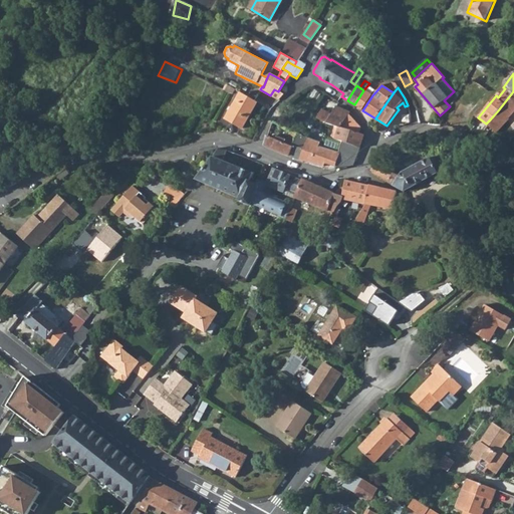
[(270,95),(278,100),(282,94),(278,91),(274,89),(270,95)]
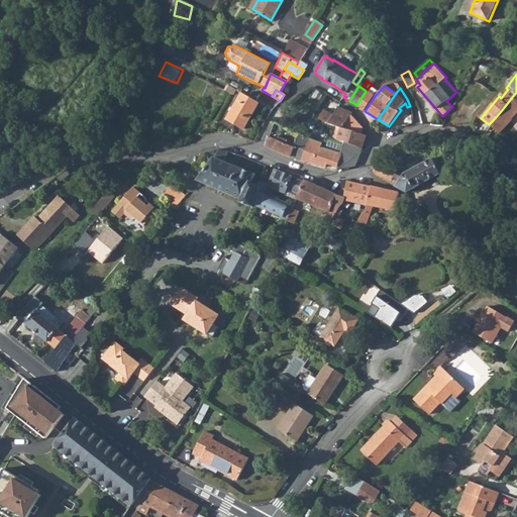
[(516,90),(516,92),(501,111),(493,120),(489,124),(497,133),(510,119),(510,118),(516,109),(516,90)]
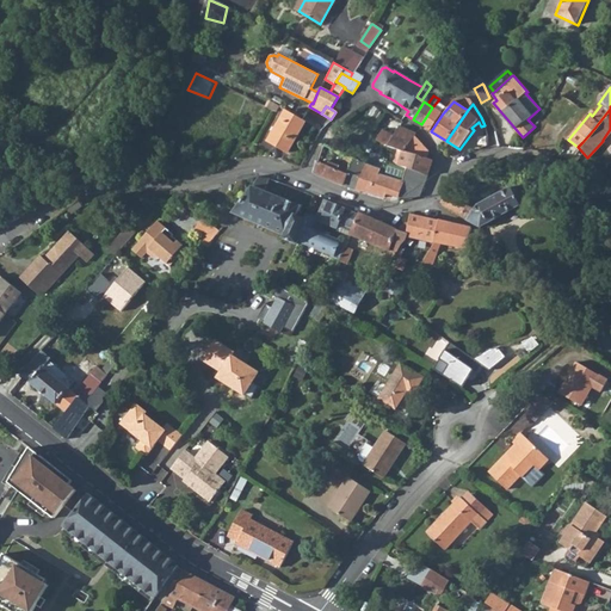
[(432,107),(421,124),(431,131),(443,113),(432,107)]
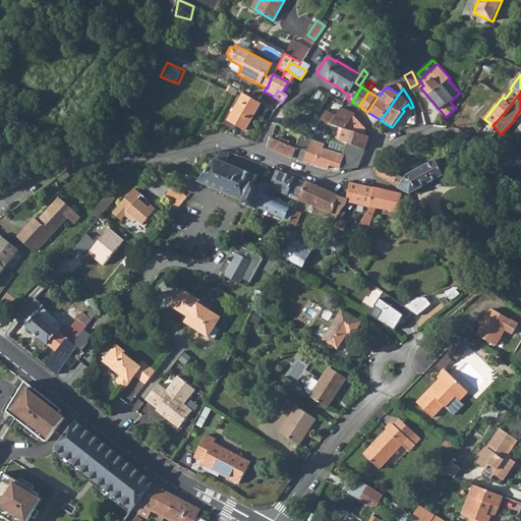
[(259,104),(243,94),(229,121),(245,130),(259,104)]
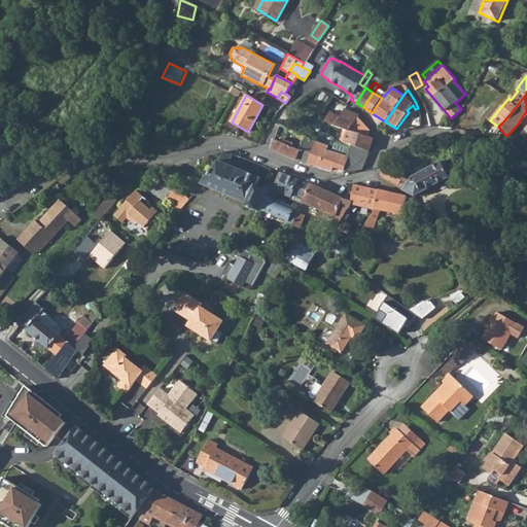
[(330,112),(325,120),(326,121),(331,124),(349,130),(357,117),(359,115),(345,109),(344,109),(340,117),(330,112)]
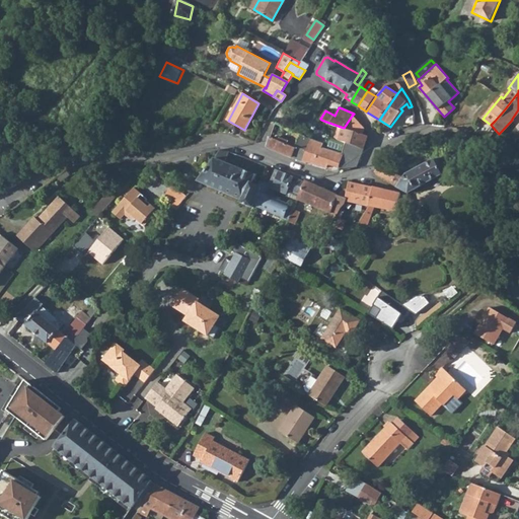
[(352,116),(344,128),(349,130),(361,134),(363,128),(355,119),(352,116)]
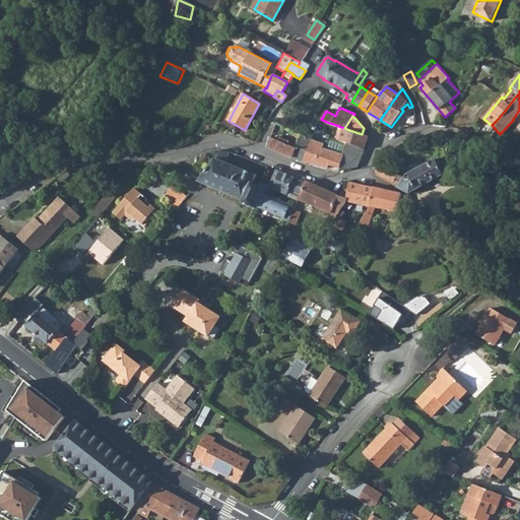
[(344,128),(339,141),(346,144),(364,150),(368,136),(362,134),(349,130),(344,128)]
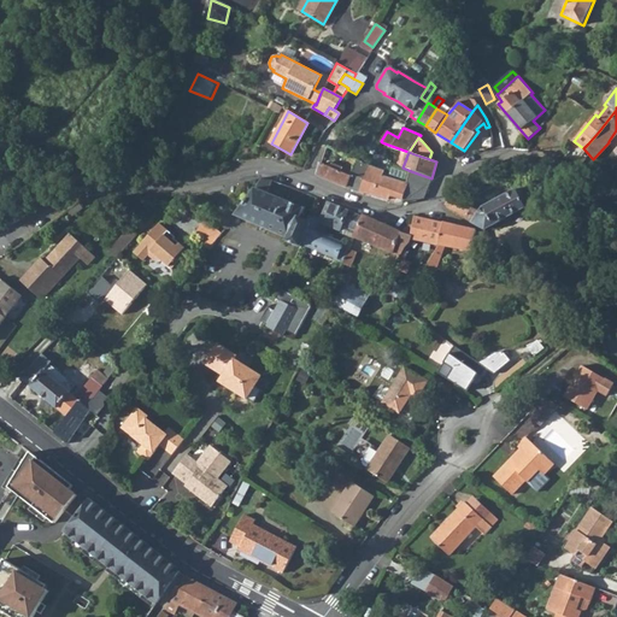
[(321,164),(317,176),(324,178),(359,193),(370,166),(358,162),(344,156),(338,153),(334,162),(353,171),(351,178),(321,164)]
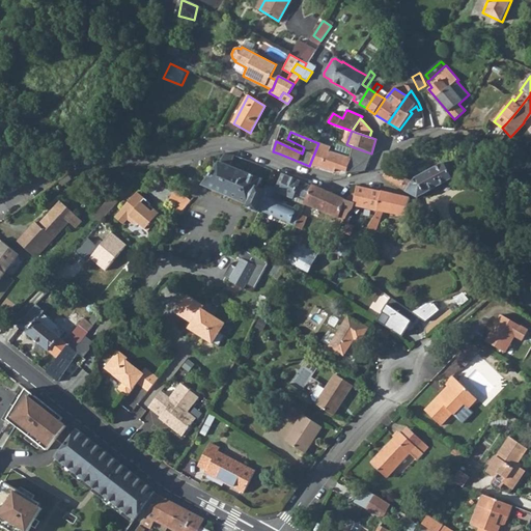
[(318,143),(309,166),(313,167),(314,166),(335,172),(336,169),(346,172),(351,159),(351,158),(354,147),(346,144),(337,141),(334,140),(331,148),(318,143)]
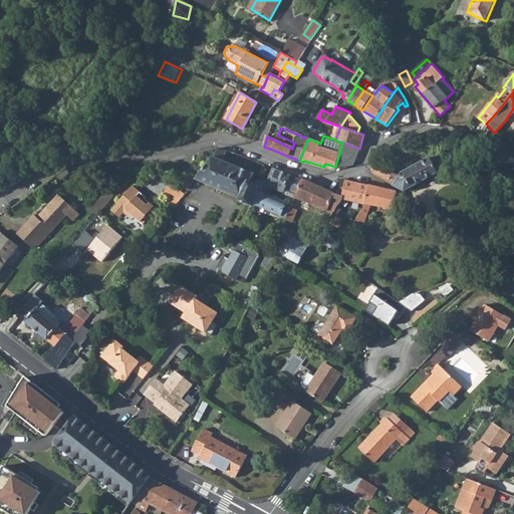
[(342,143),(339,153),(355,158),(359,149),(342,143)]
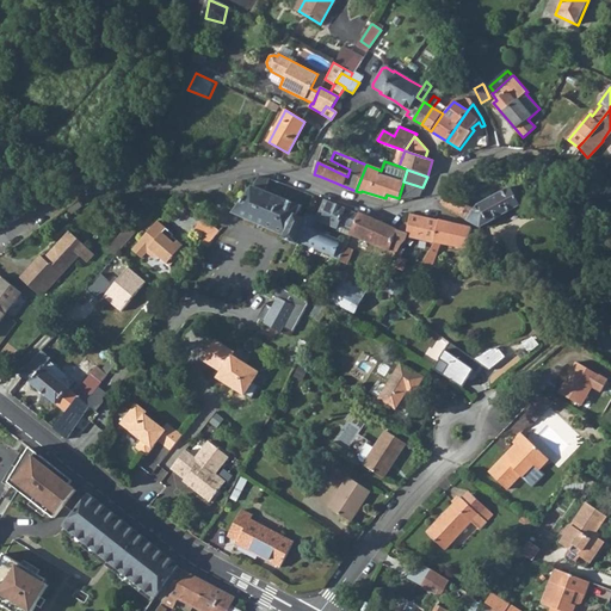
[(260,178),(257,178),(250,190),(233,214),(284,236),(283,240),(296,245),(297,242),(307,220),(303,218),(294,215),(295,211),(297,211),(300,207),(263,190),(267,179),(260,178)]
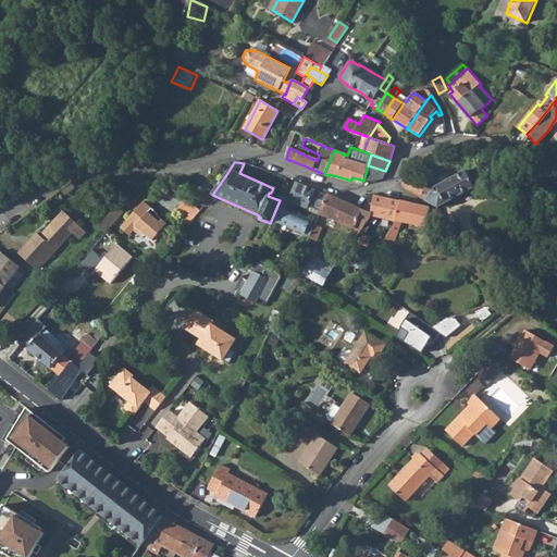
[(368,166),(363,181),(371,183),(383,178),(385,171),(368,165),(368,166)]
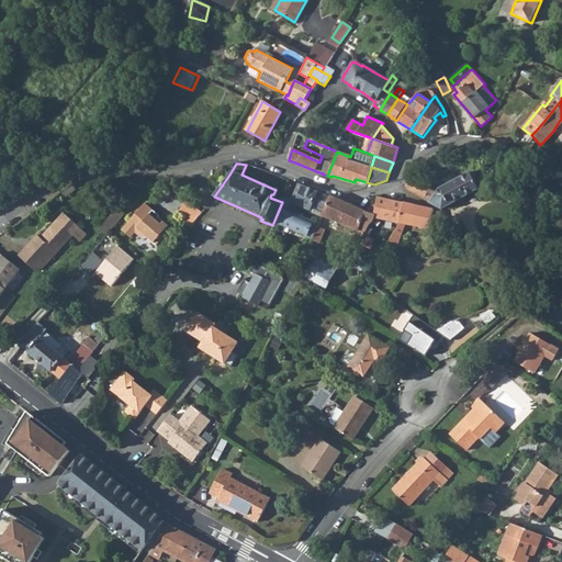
[(437,193),(411,178),(406,186),(407,190),(440,210),(442,211),(451,206),(482,190),(472,170),(468,172),(469,173),(440,189),(439,190),(437,193)]
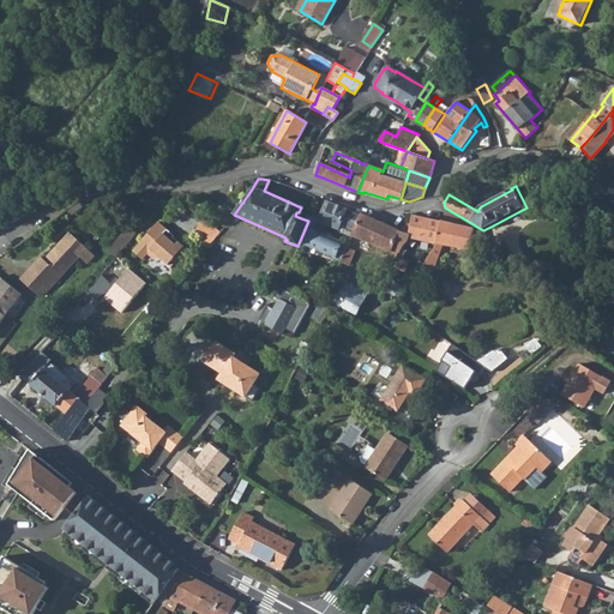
[(318,218),(317,221),(351,235),(360,216),(325,202),(318,218)]
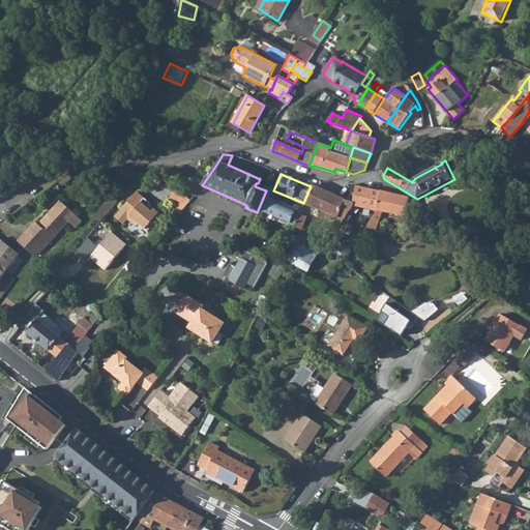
[(274,188),(264,184),(263,189),(266,190),(258,210),(288,224),(294,226),(295,224),(299,214),(300,211),(295,208),(270,198),(273,190),(274,188)]
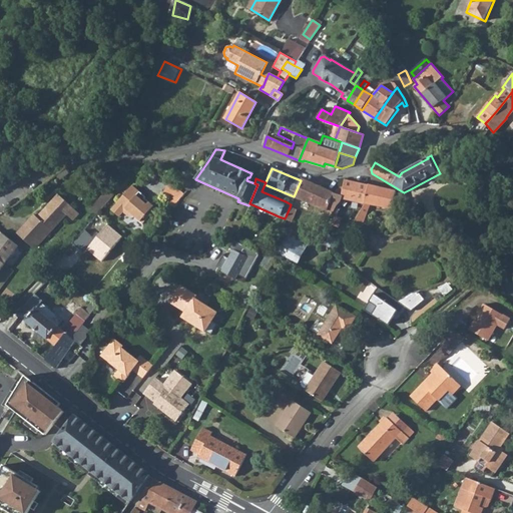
[(301,180),(294,196),(331,211),(333,212),(337,203),(339,203),(341,198),(344,184),(335,191),(333,194),(302,178),(301,180)]
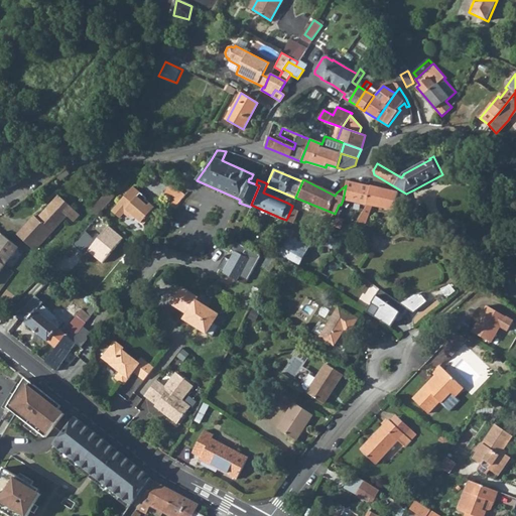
[(346,185),(343,200),(367,206),(371,186),(347,181),(346,185)]
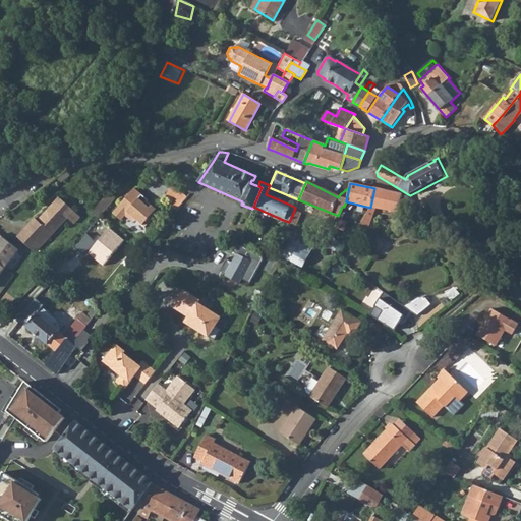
[(176,212),(187,197),(172,185),(165,196),(172,201),(169,206),(176,212)]
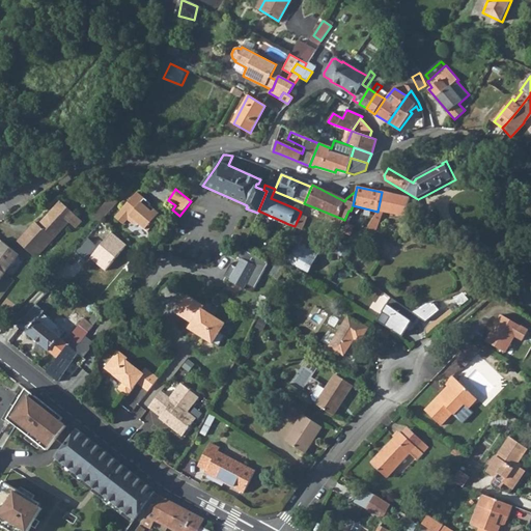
[(150,203),(136,192),(114,217),(122,224),(127,219),(133,224),(138,224),(146,231),(154,223),(158,226),(164,218),(154,208),(151,212),(146,207),(150,203)]
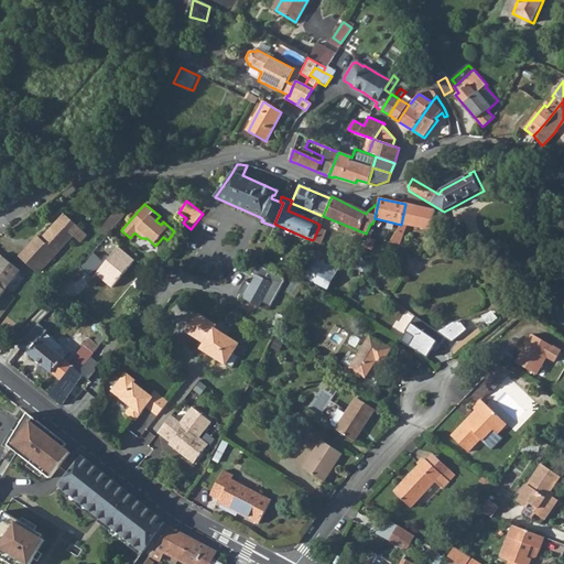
[(401,225),(393,236),(401,240),(407,225),(432,230),(435,210),(405,204),(401,225)]
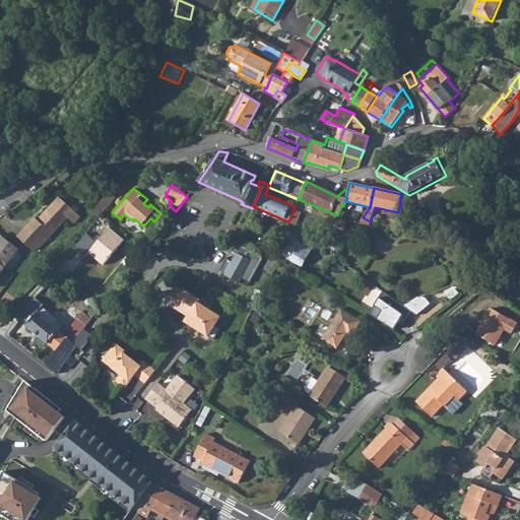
[(90,211),(98,217),(115,197),(109,191),(90,211)]
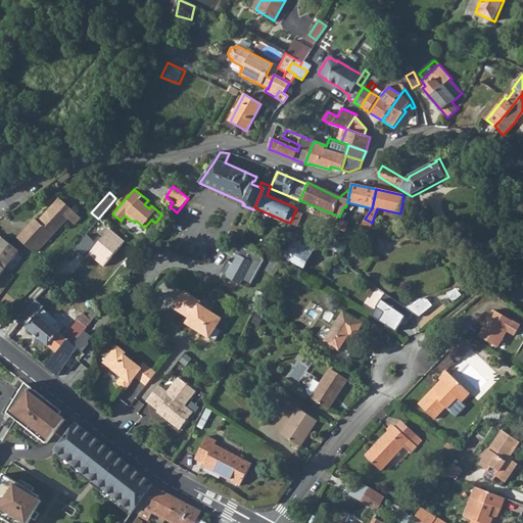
[(36,221),(33,219),(22,232),(41,246),(65,216),(70,221),(77,212),(55,196),(36,221)]
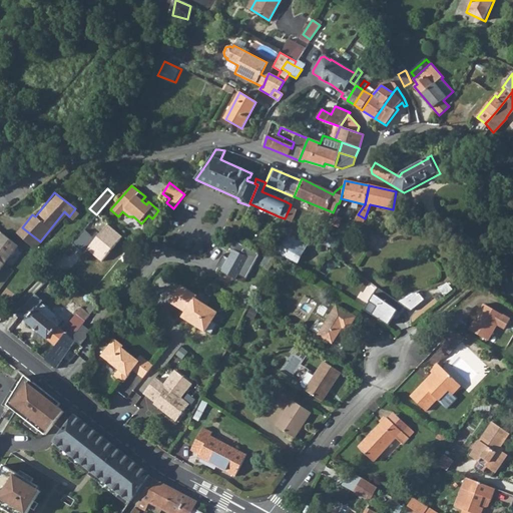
[(290,207),(286,216),(292,219),(296,210),(290,207)]
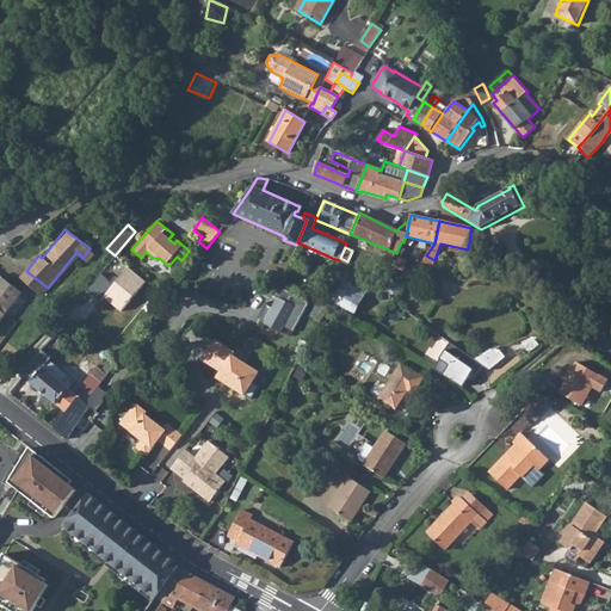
[(381,287),(384,298),(390,297),(389,287),(392,276),(396,264),(390,260),(383,273),(381,287)]
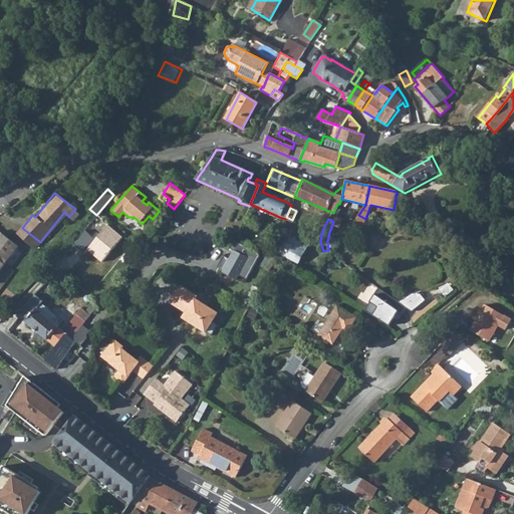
[(108,227),(88,251),(102,263),(122,239),(108,227)]
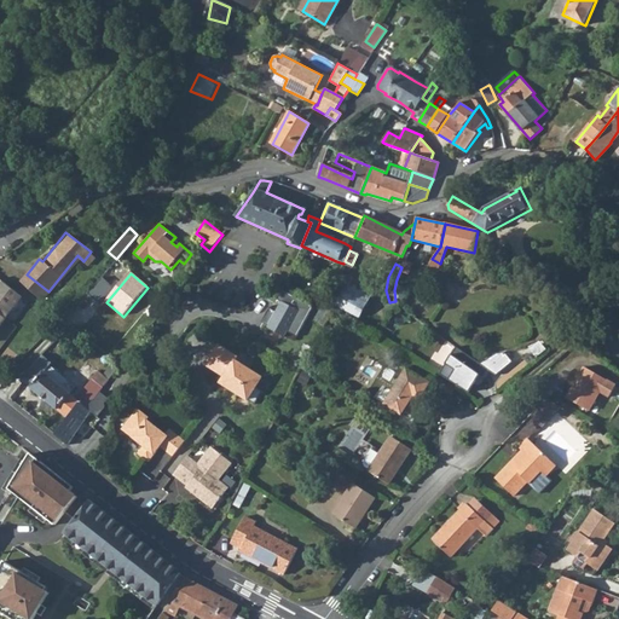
[(340,273),(334,287),(342,291),(346,293),(351,284),(354,276),(351,275),(350,277),(340,273)]
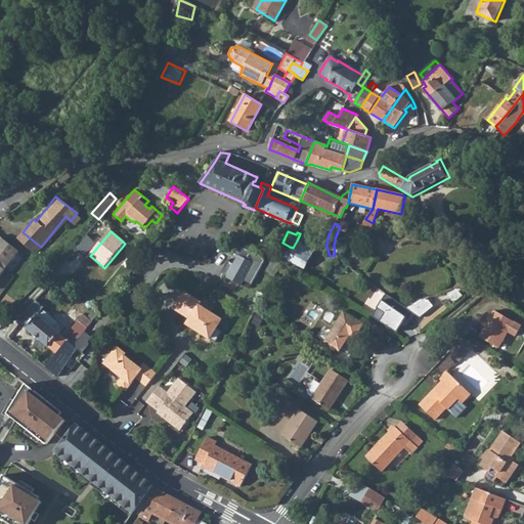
[(41,247),(23,232),(16,239),(35,255),(41,247)]
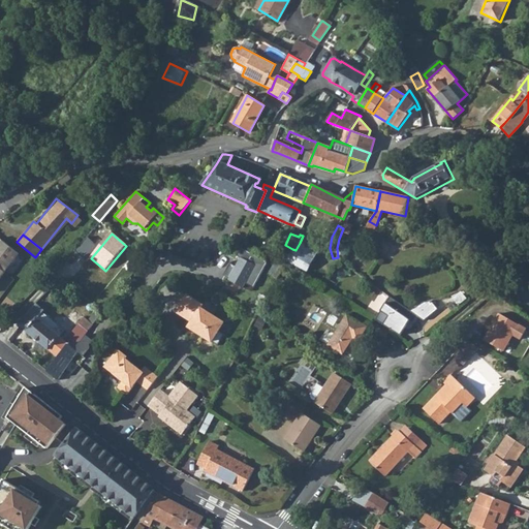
[(373,247),(378,250),(381,251),(382,250),(394,255),(397,249),(396,248),(385,244),(385,243),(383,242),(377,239),(373,247)]
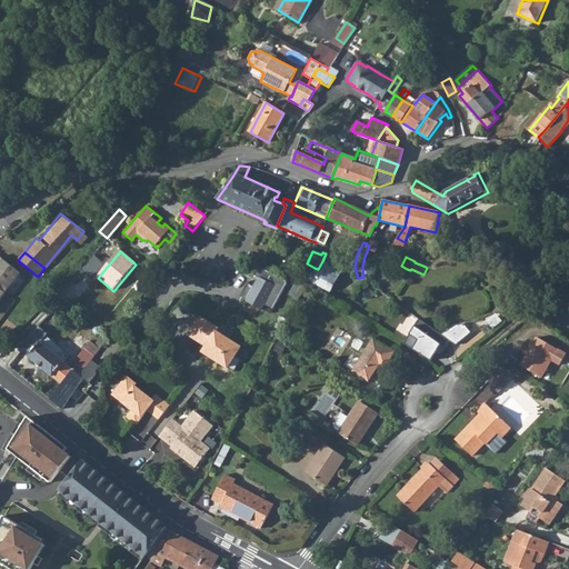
[(3,260),(0,263),(0,289),(5,293),(20,275),(3,260)]
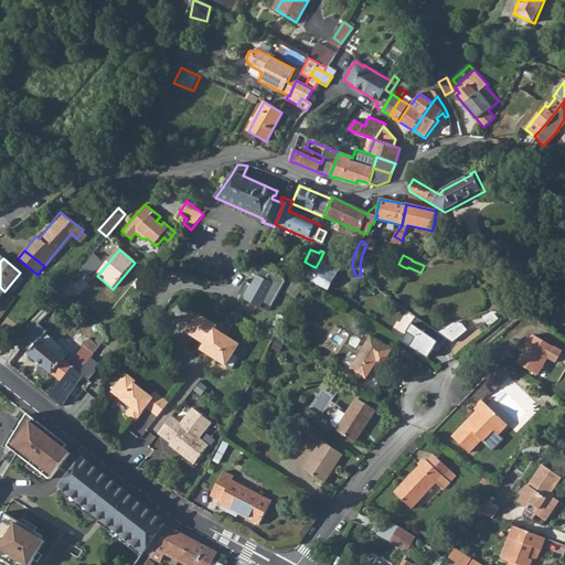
[(312,266),(307,278),(328,289),(338,268),(320,259),(316,267),(312,266)]
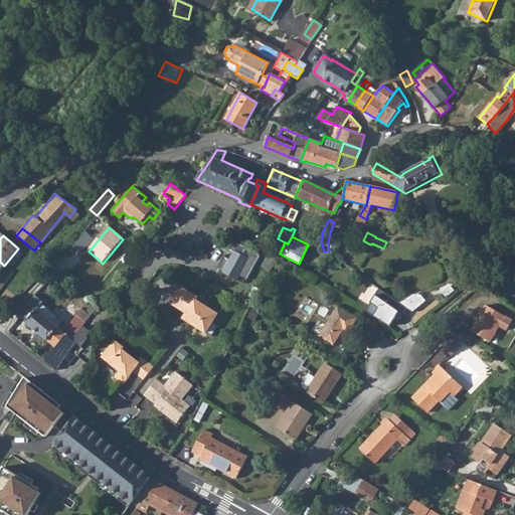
[(262,255),(234,241),(230,249),(234,251),(229,260),(224,256),(219,266),(221,267),(219,270),(223,272),(222,274),(237,282),(239,277),(247,281),(262,255)]
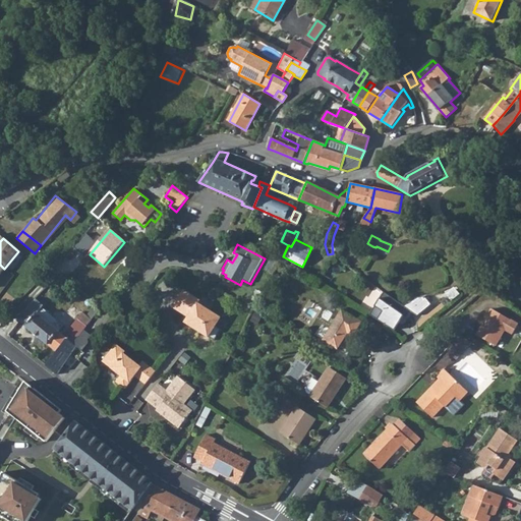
[(468,280),(458,285),(463,295),(469,290),(473,287),(477,282),(475,279),(468,280)]
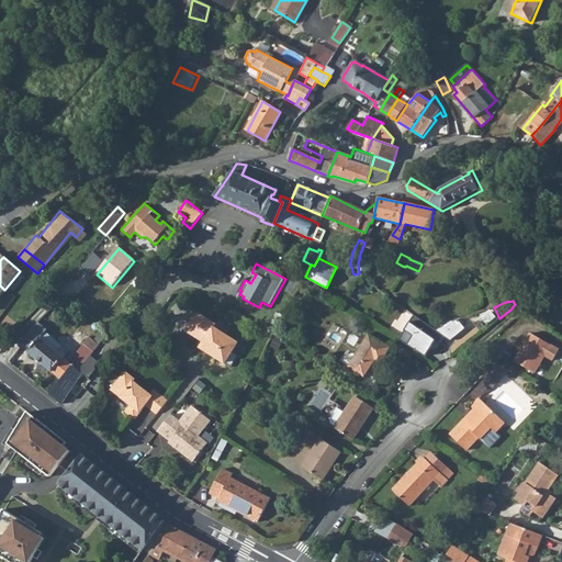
[(400,322),(406,326),(414,314),(407,310),(400,322)]
